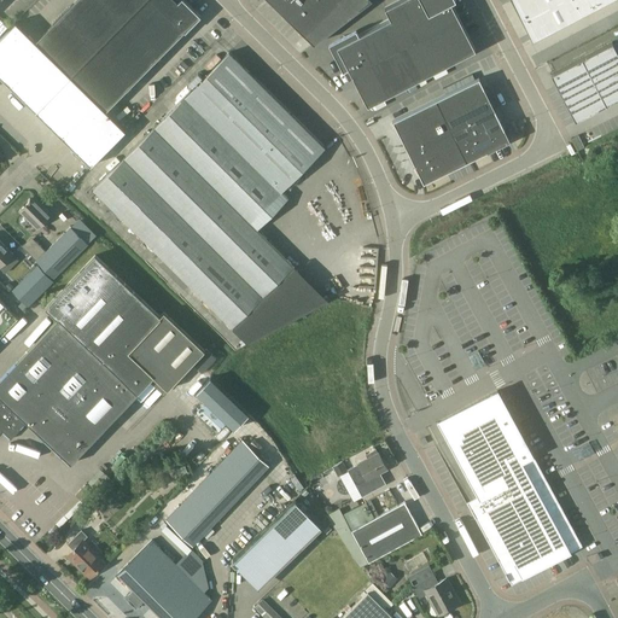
[(75,0),(35,42),(44,52),(71,79),(95,101),(105,112),(200,17),(182,0),(180,0),(178,3),(174,0),(75,0)]
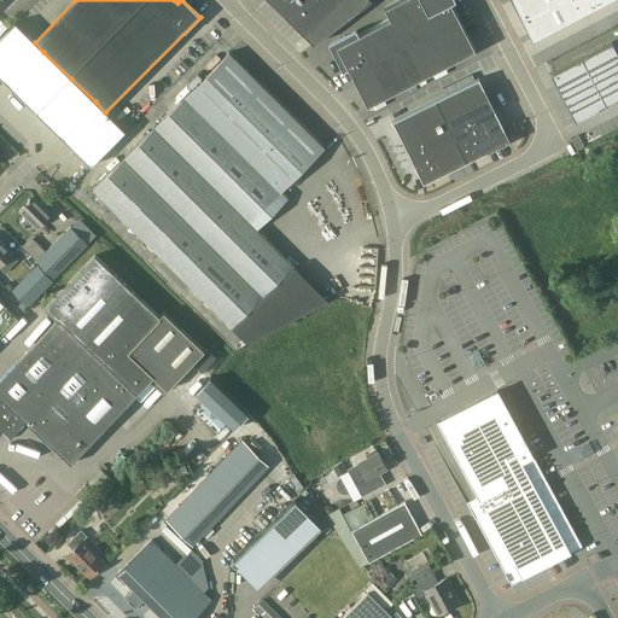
[(268,0),(313,44),(373,0),(372,0),(268,0)]
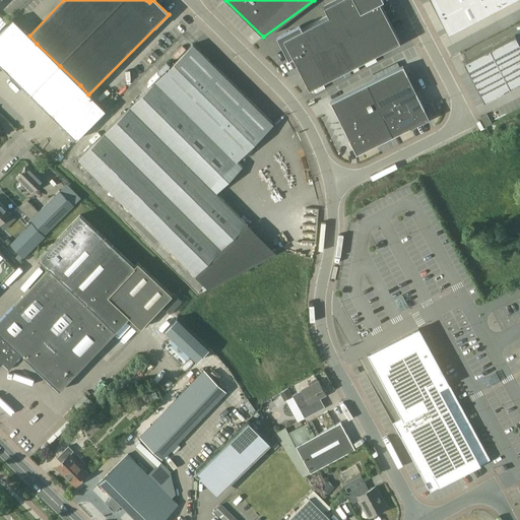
[(400,42),(379,1),(381,0),(335,0),(324,6),(328,15),(302,29),(300,24),(276,37),(288,60),(294,57),(310,88),(400,42)]
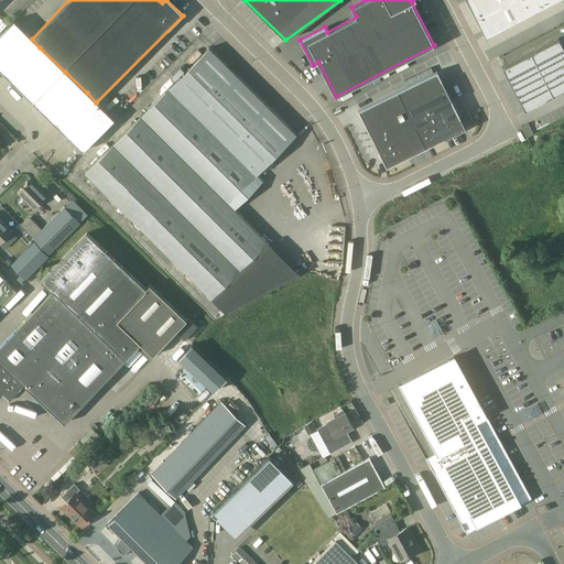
[(467,0),(486,39),(559,0),(467,0)]
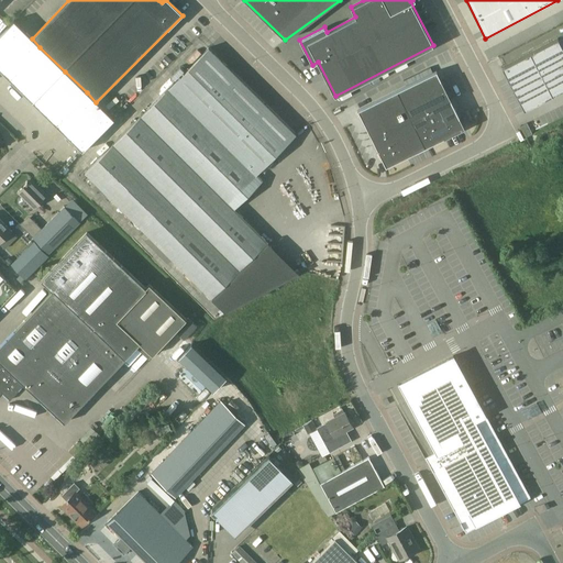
[(32,39),(13,21),(0,33),(0,72),(8,80),(40,47),(32,39)]
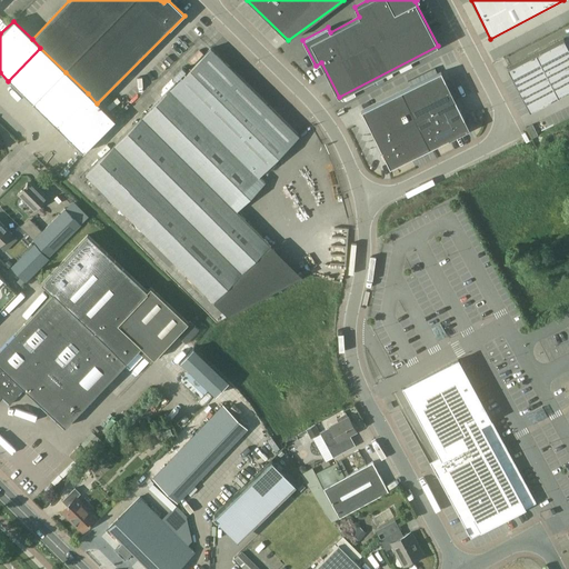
[(568,43),(566,38),(508,68),(530,109),(568,88),(568,43)]
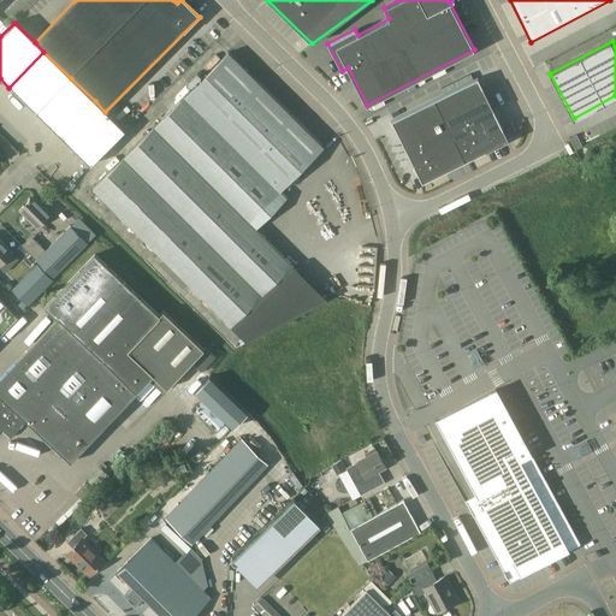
[(71,78),(43,52),(9,88),(35,113),(71,78)]
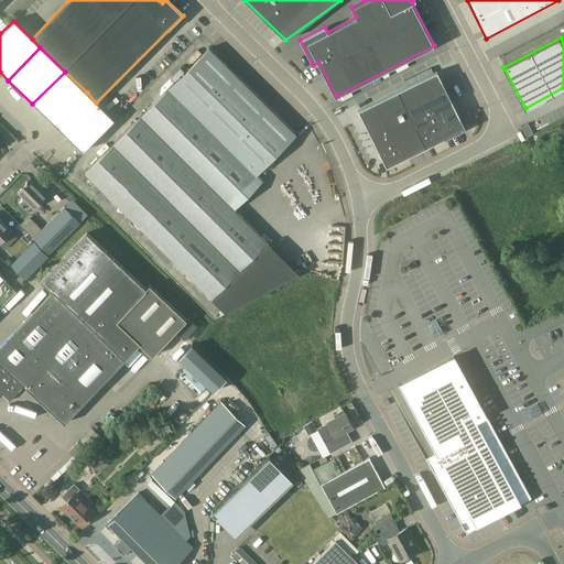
[(250,225),(235,209),(262,181),(256,174),(296,134),(209,49),(85,173),(212,297),(268,240),(250,225)]
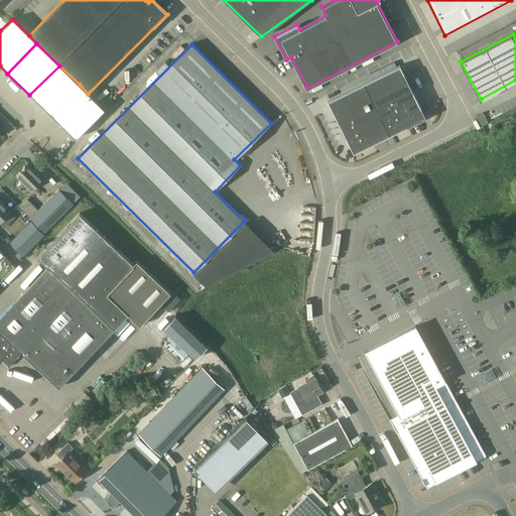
[(80,85),(59,66),(29,95),(50,116),(80,85)]
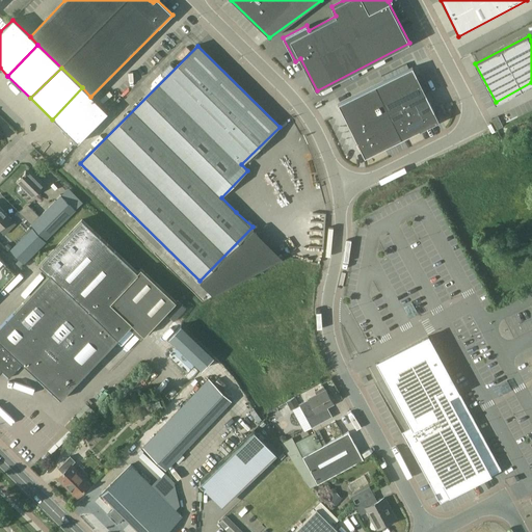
[(417,76),(413,68),(338,104),(365,158),(420,131),(440,122),(434,111),(426,95),(417,76)]
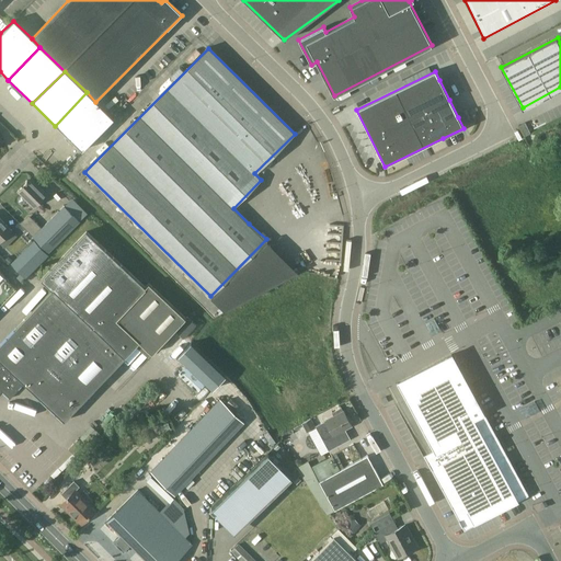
[(81,152),(114,119),(95,102),(87,92),(55,126),(81,152)]
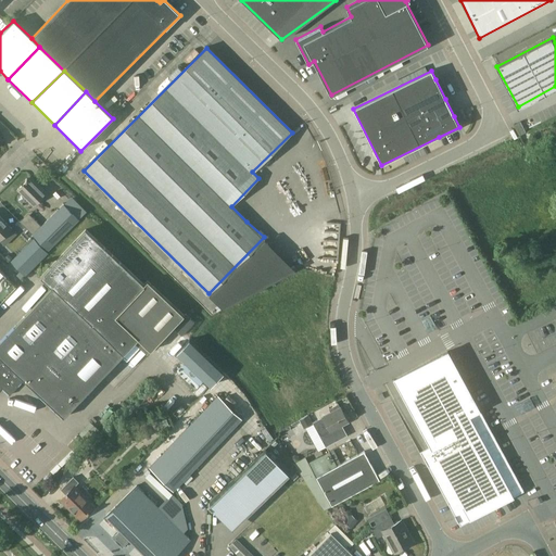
[(520,122),(515,125),(520,135),(526,133),(520,122)]
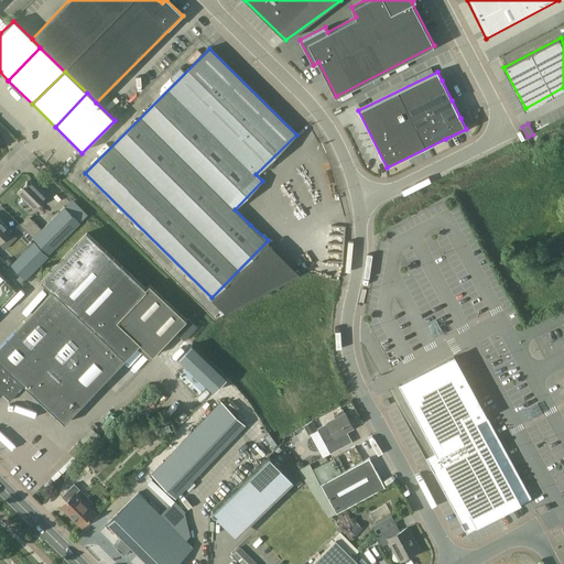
[(33,208),(46,196),(31,180),(18,192),(33,208)]
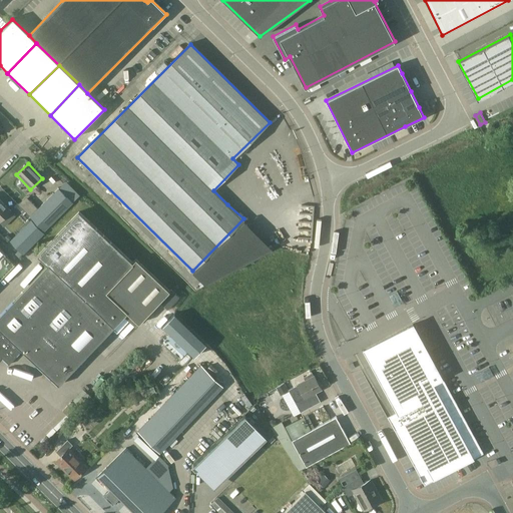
[(46,232),(69,207),(80,195),(71,186),(61,195),(55,189),(37,208),(25,196),(18,204),(46,232)]
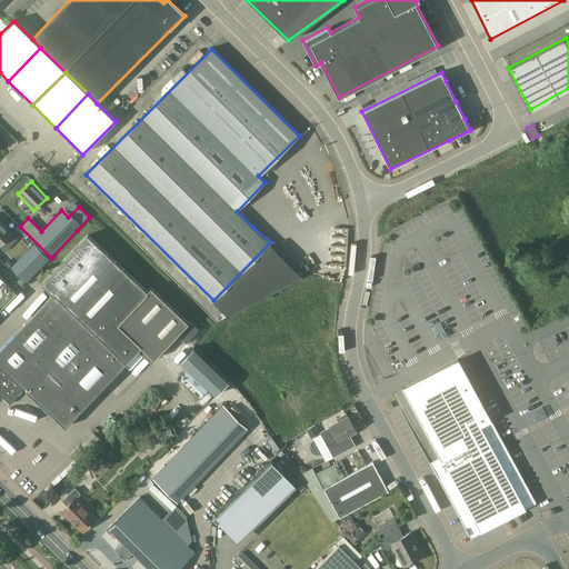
[(0,245),(11,233),(0,222),(0,245)]
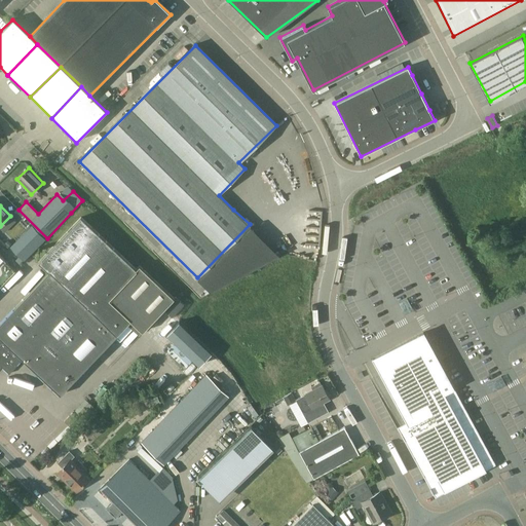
[(141,333),(171,302),(80,216),(37,261),(51,274),(0,329),(0,368),(1,367),(9,374),(23,360),(58,392),(127,320),(141,333)]
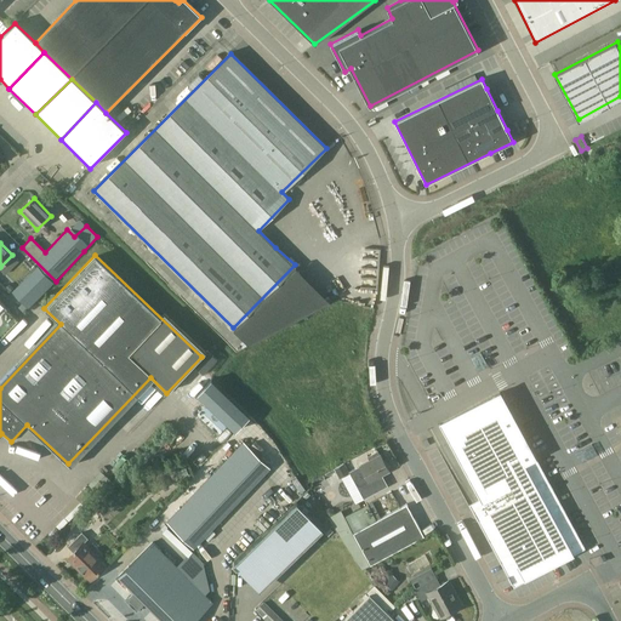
[(38,267),(12,292),(28,308),(53,283),(38,267)]
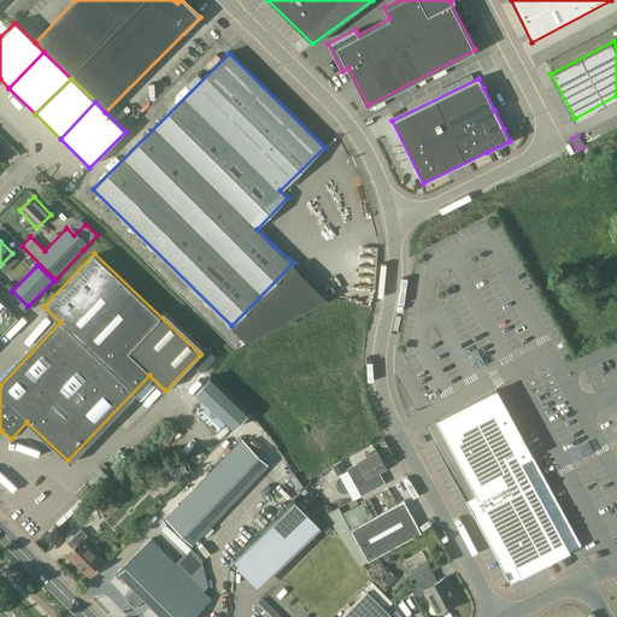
[(0,336),(18,318),(0,300),(0,336)]
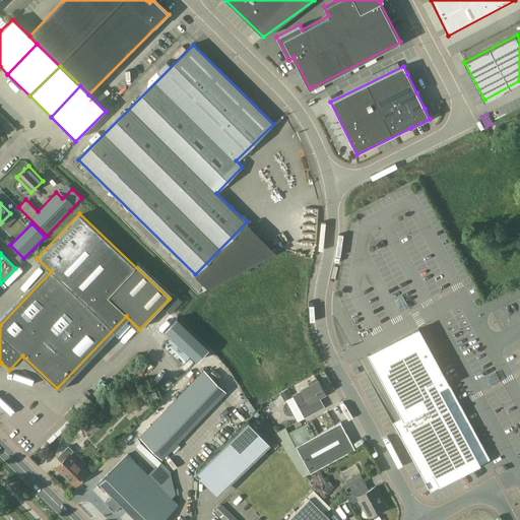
[(177,319),(167,330),(198,360),(207,349),(177,319)]
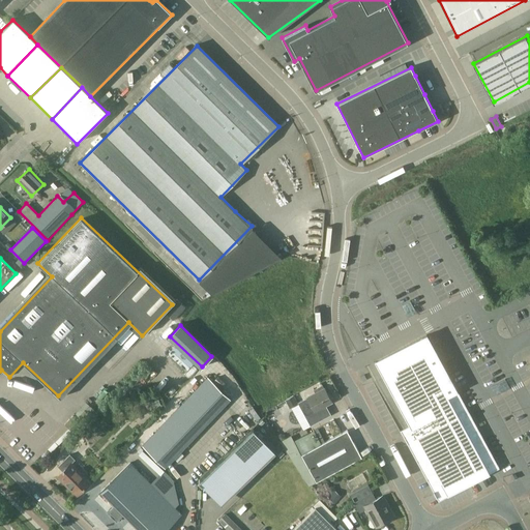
[(390,407),(440,499),(499,467),(433,346),(422,343),(379,367),(398,404),(390,407)]
